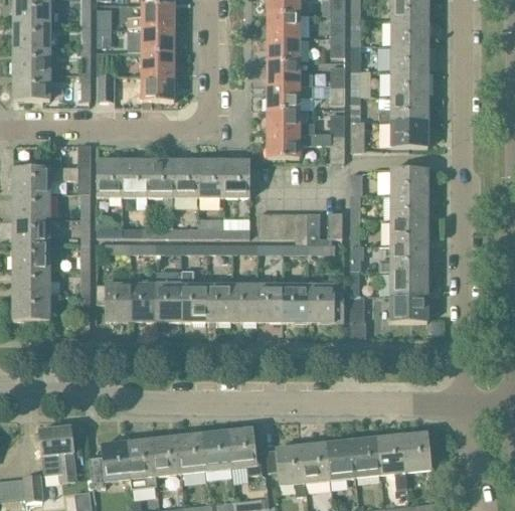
[(13,24),(50,24),(50,0),(13,0),(13,24)]
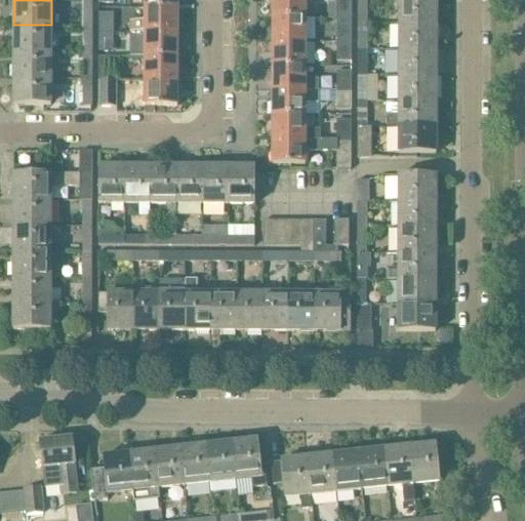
[(82,0),(82,25),(92,25),(92,0),(82,0)]
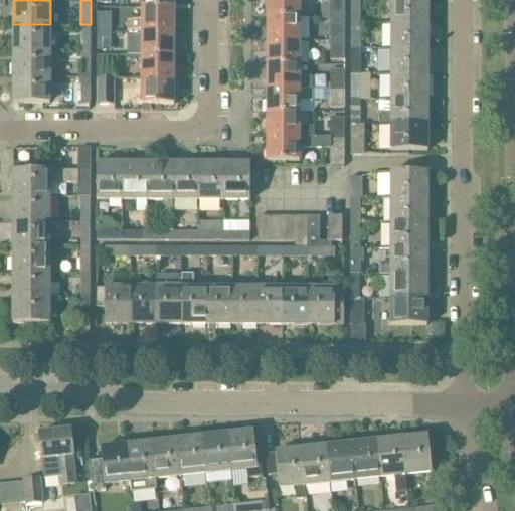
[(267,0),(268,13),(300,13),(300,0),(267,0)]
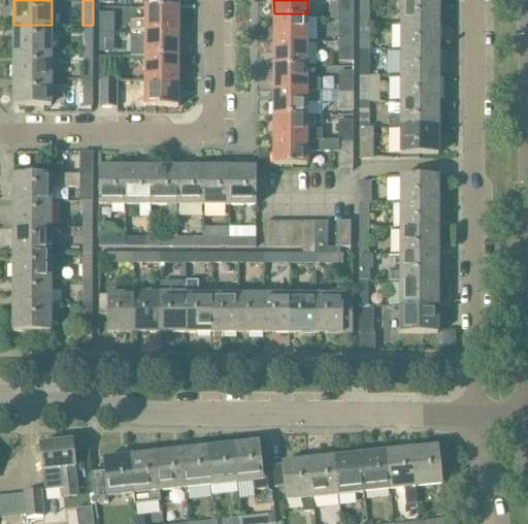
[(338,0),(338,13),(353,13),(353,0),(338,0)]
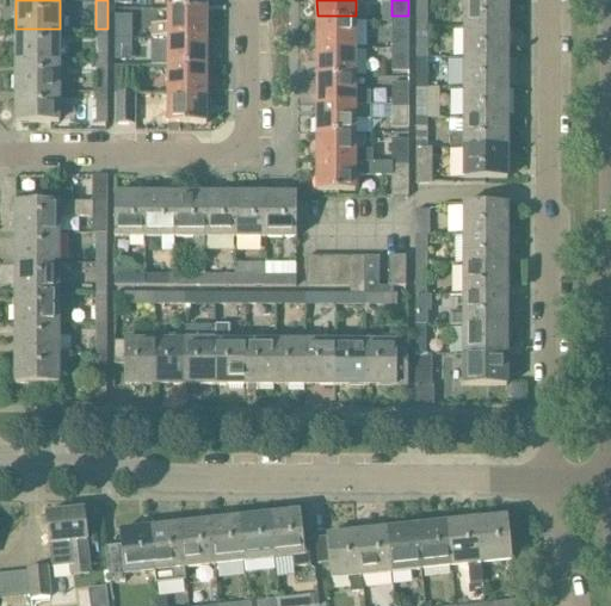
[(417,0),(417,24),(427,24),(427,0),(417,0)]
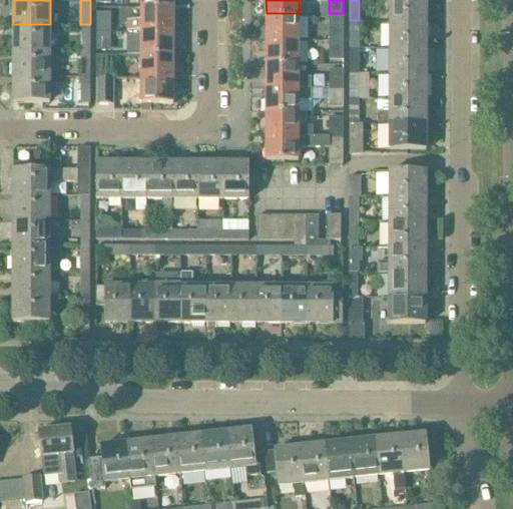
[(390,0),(390,20),(426,21),(426,0),(390,0)]
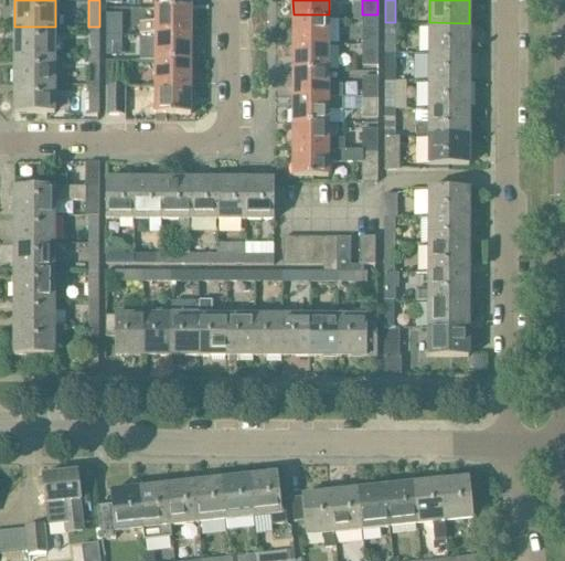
[(192,32),(192,6),(156,6),(156,20),(140,20),(140,33),(156,33),(156,32),(192,32)]
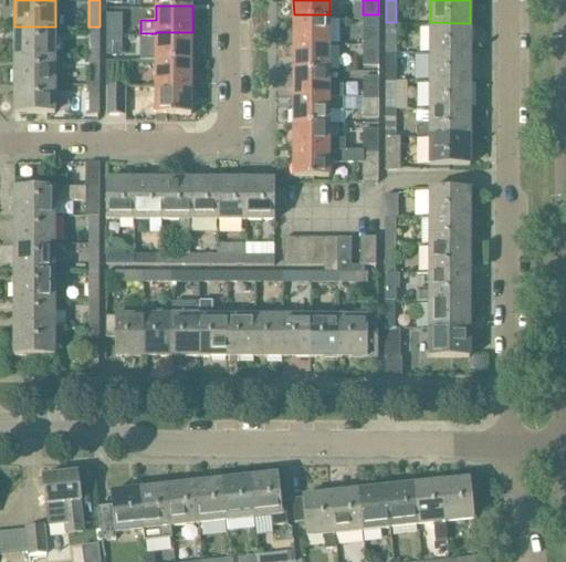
[(106,11),(106,32),(123,32),(123,12),(106,11)]
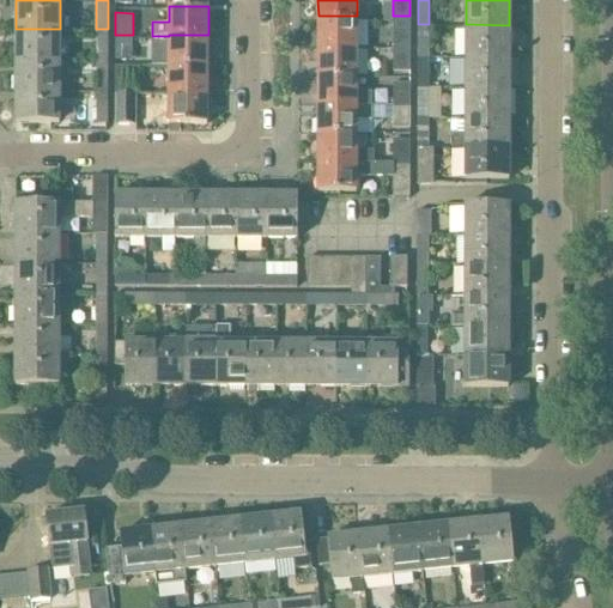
[(357,16),(319,16),(319,44),(357,46),(357,16)]
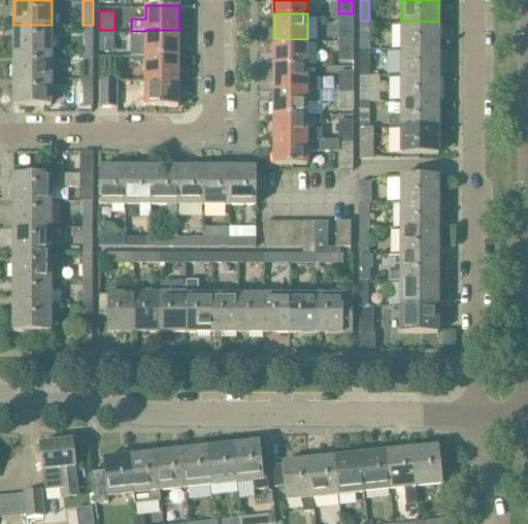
[(338,39),(353,39),(353,13),(338,13),(338,39)]
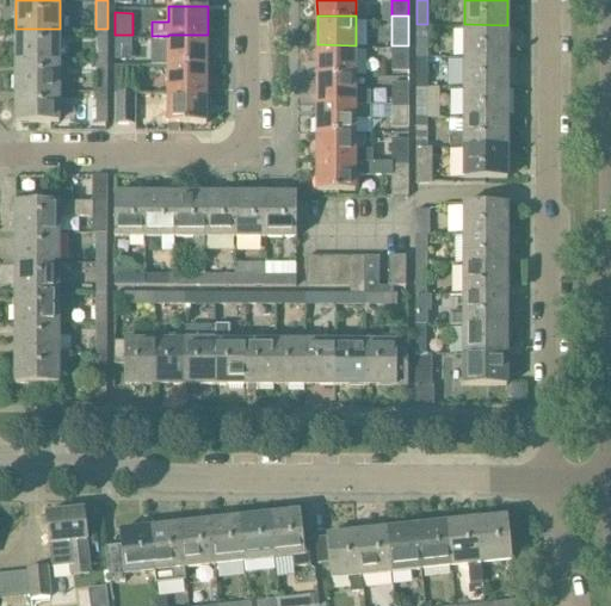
[(417,55),(427,55),(427,24),(417,24),(417,55)]
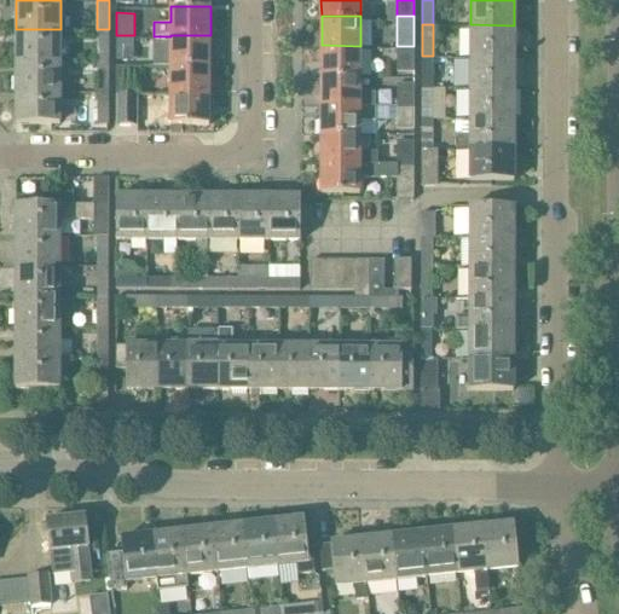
[(514,25),(470,24),(470,56),(514,56),(514,25)]
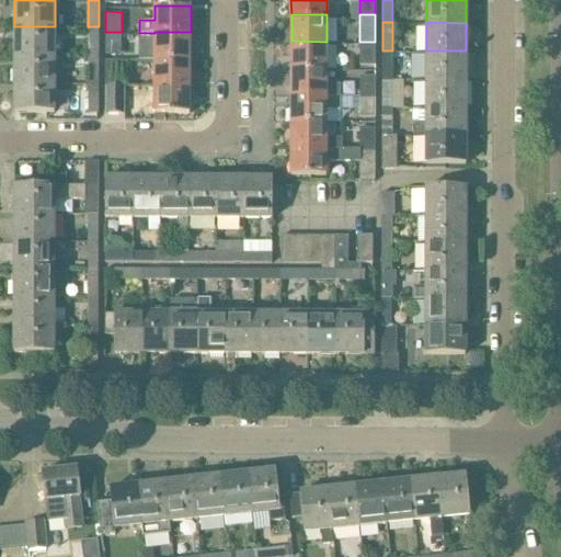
[(14,54),(55,54),(55,26),(14,26),(14,54)]
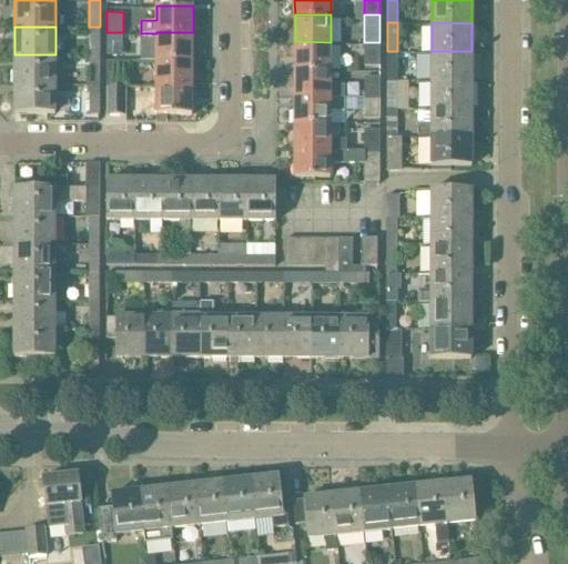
[(100,27),(89,27),(89,54),(99,54),(100,27)]
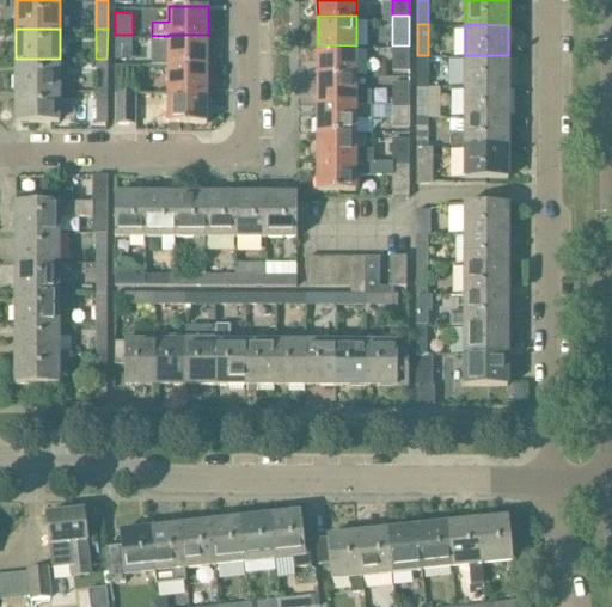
[(115,55),(115,57),(133,57),(133,46),(133,35),(115,35),(115,55)]
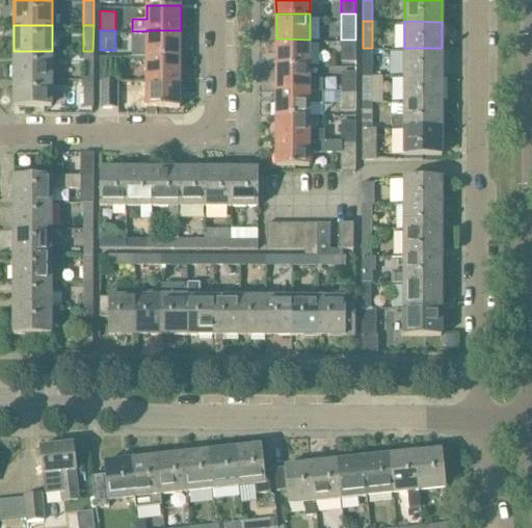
[(132,31),(132,55),(147,55),(180,55),(181,30),(147,30),(147,31),(132,31)]
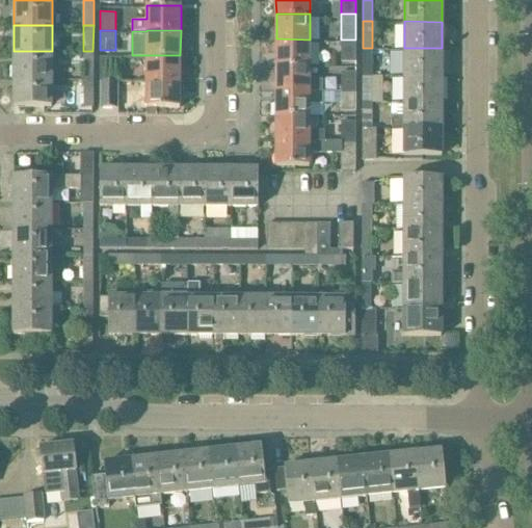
[(310,40),(276,38),(275,63),(310,63),(310,40)]
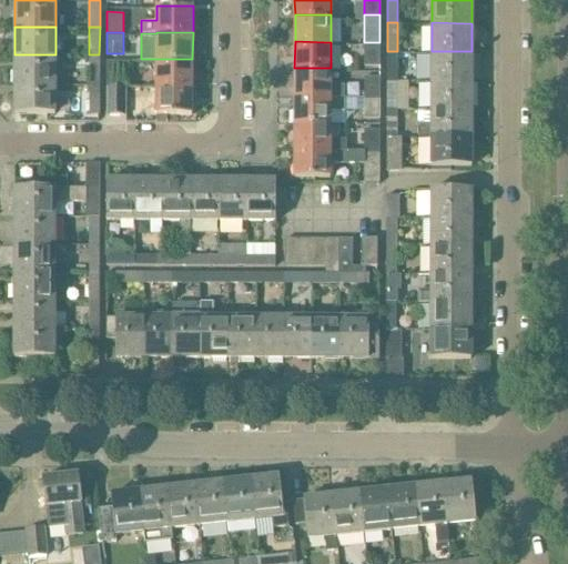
[(379,64),(379,42),(364,42),(364,63),(379,64)]
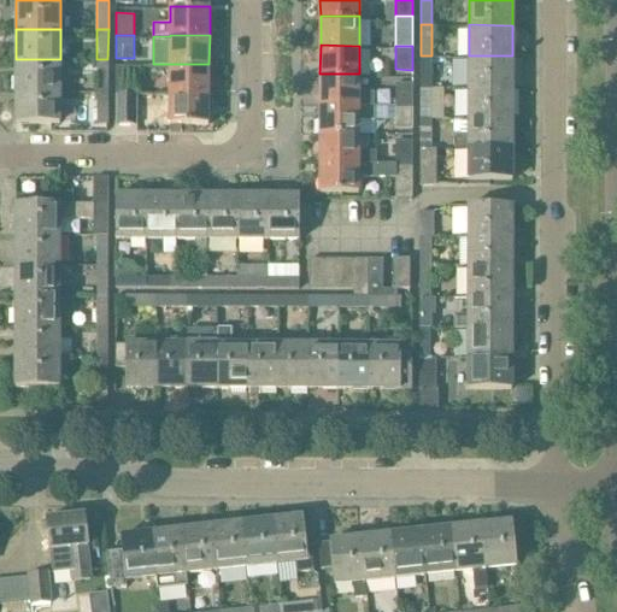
[(421,86),(432,86),(432,56),(421,56),(421,86)]
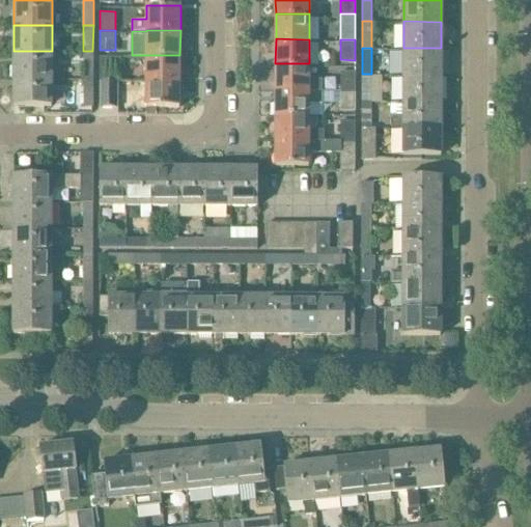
[(441,48),(403,48),(403,74),(441,74),(441,48)]
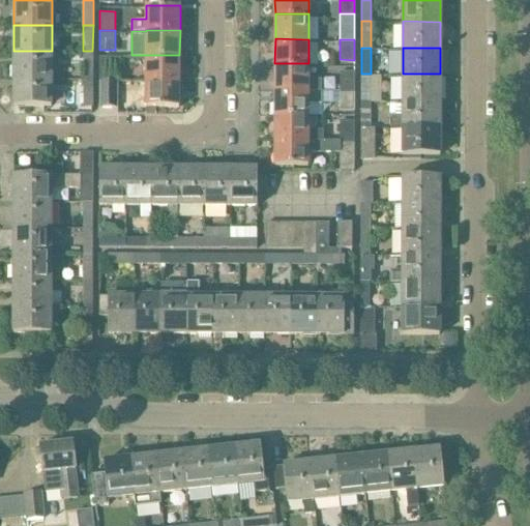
[(13,77),(52,77),(52,51),(13,51),(13,77)]
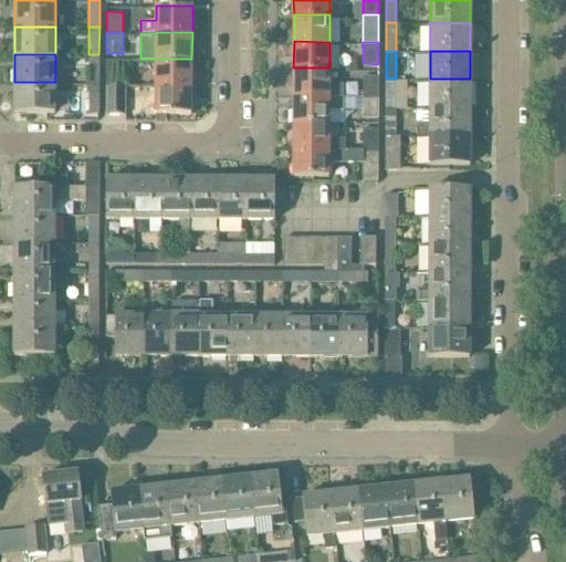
[(98,54),(88,54),(88,82),(98,82),(98,54)]
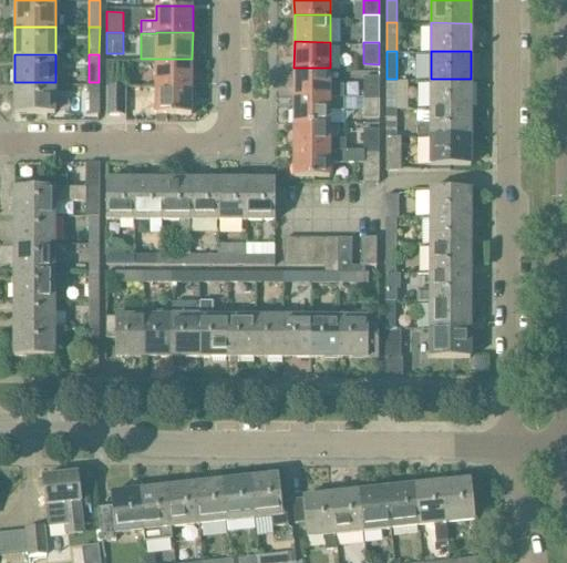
[(106,58),(106,84),(122,84),(122,58),(106,58)]
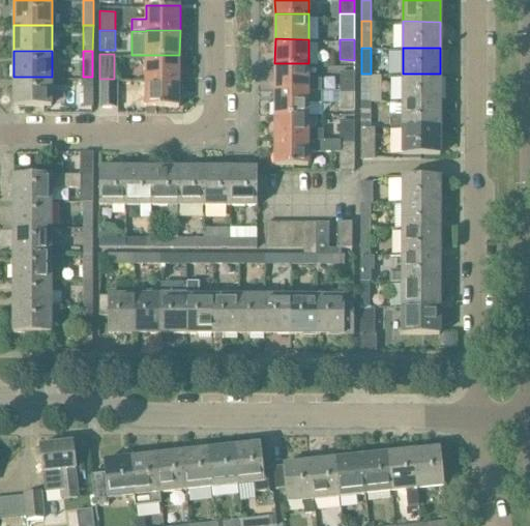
[(179,55),(146,55),(146,79),(179,79),(179,55)]
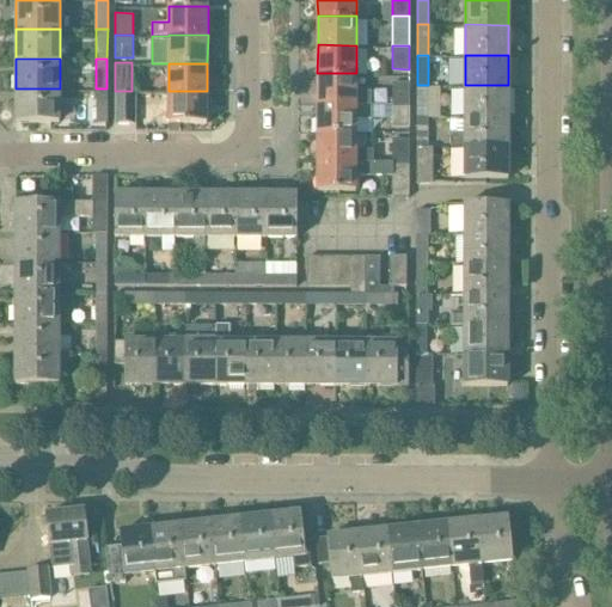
[(356,73),(317,73),(317,103),(356,103),(356,102),(372,102),(372,89),(356,89),(356,73)]
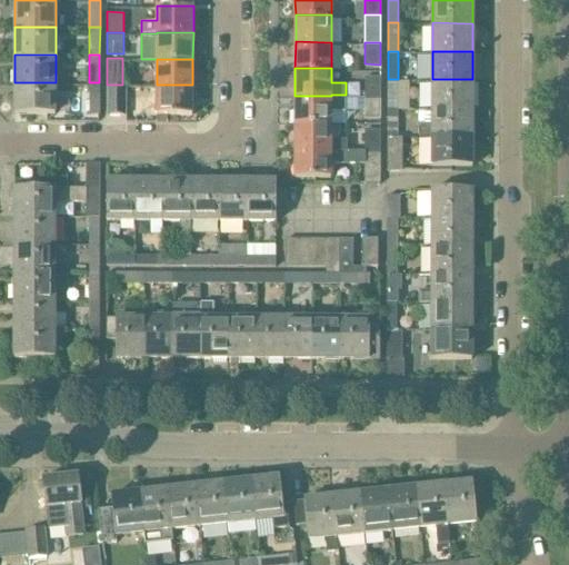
[(365,75),(365,96),(380,96),(380,75),(365,75)]
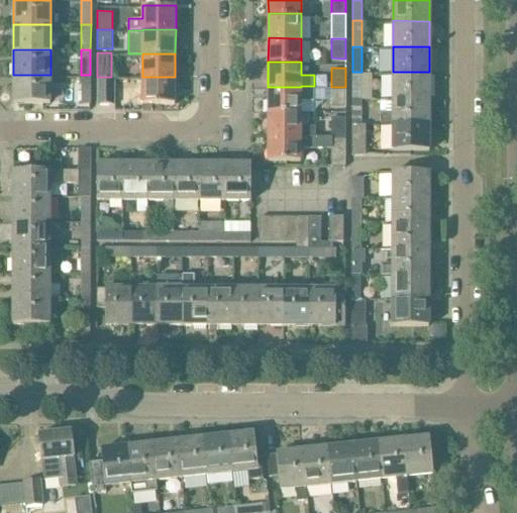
[(352,72),(352,97),(362,97),(362,72),(352,72)]
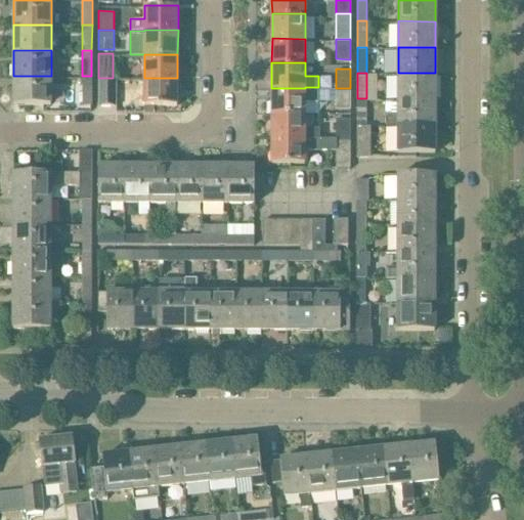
[(435,73),(398,73),(398,98),(435,98),(435,73)]
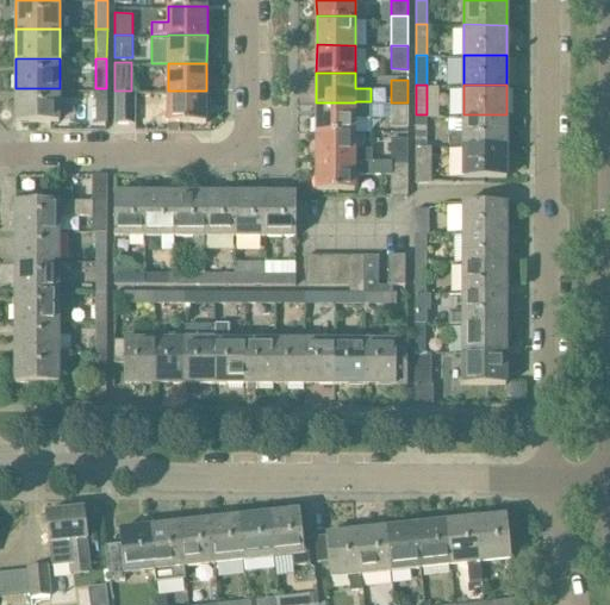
[(60,88),(16,88),(16,119),(60,119),(60,88)]
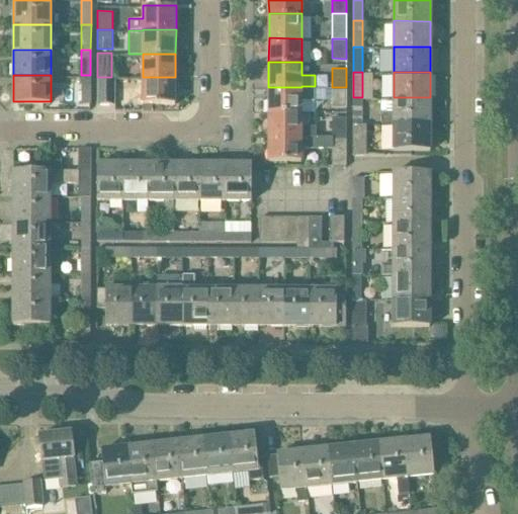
[(90,102),(90,75),(81,75),(81,102),(90,102)]
